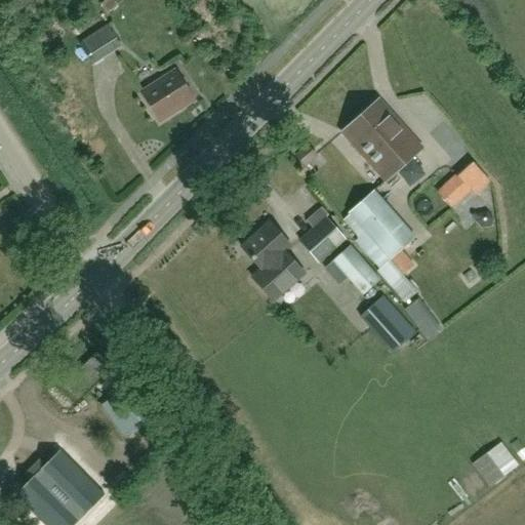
[(107,27),(79,44),(91,65),(119,47),(107,27)]
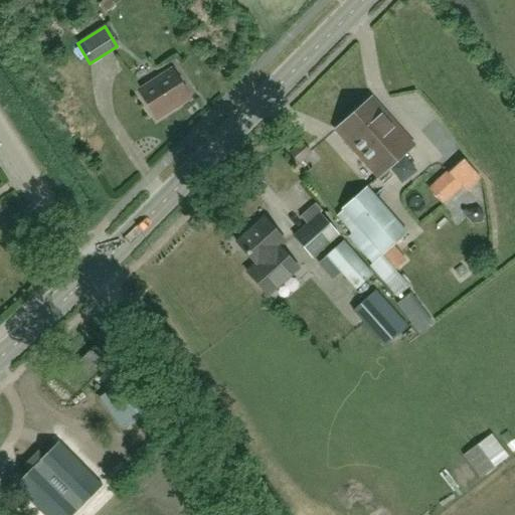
[(157,121),(191,100),(172,69),(138,92),(157,121)]
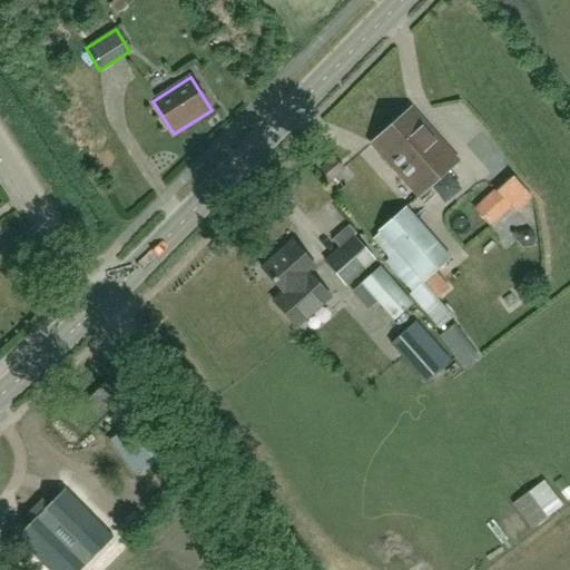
[(458,161),(411,109),(371,145),(418,197),(458,161)]
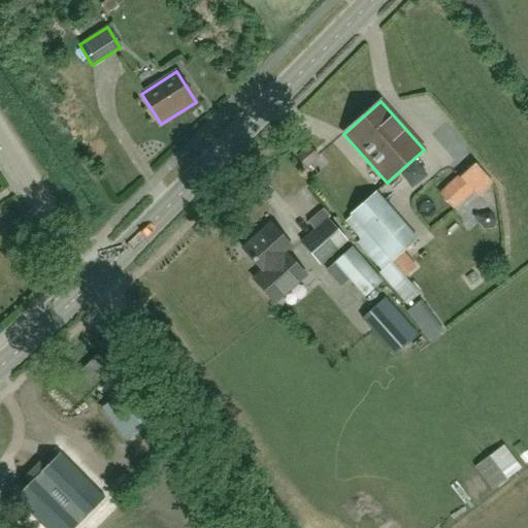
[(317,158),(308,149),(298,158),(306,167),(317,158)]
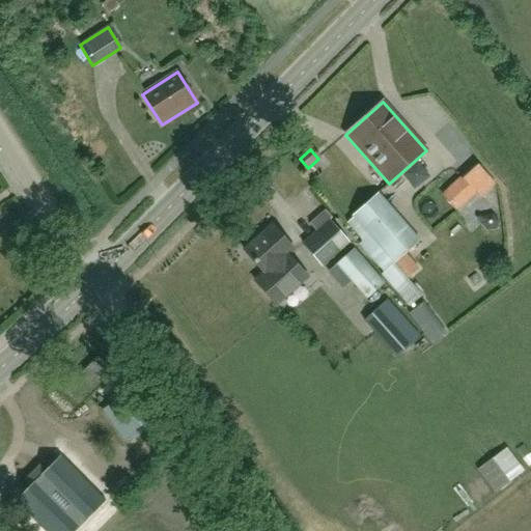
[(486,188),(494,172),(481,167),(474,183),(486,188)]
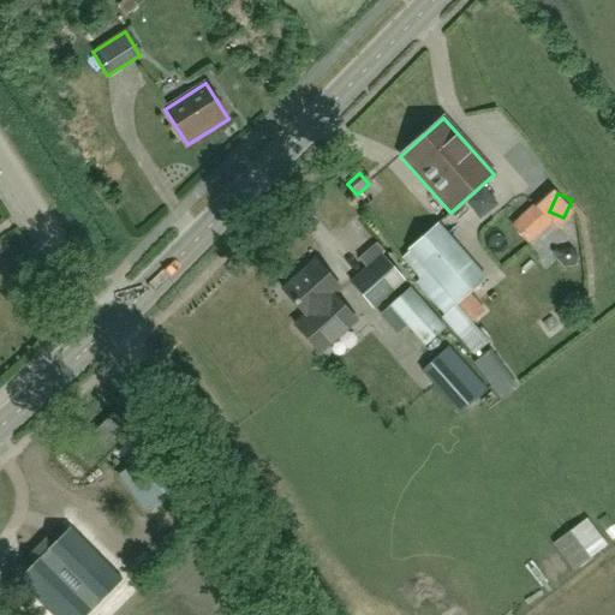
[(518,226),(536,246),(560,225),(542,206),(518,226)]
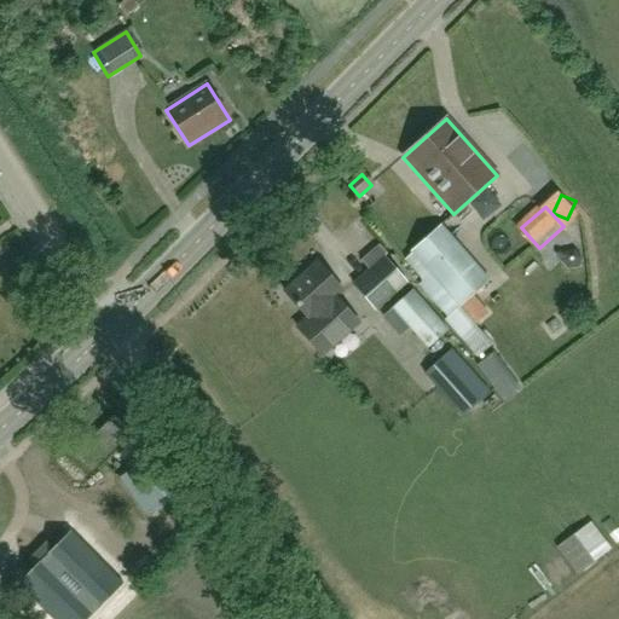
[(490,282),(440,225),(432,233),(410,252),(411,254),(404,260),(422,281),(417,285),(446,318),(473,296),(490,282)]
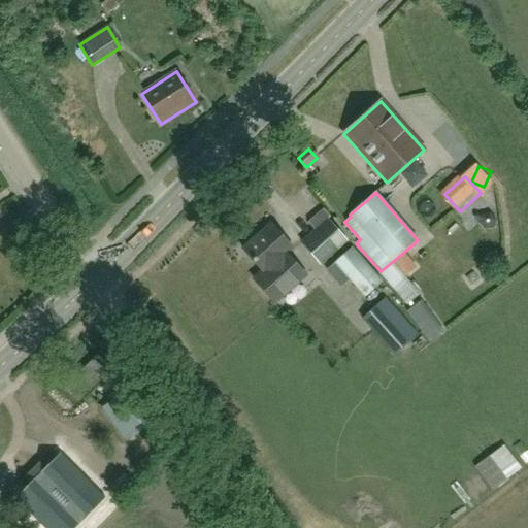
[(473,206),(463,215),(475,230),(486,222),(473,206)]
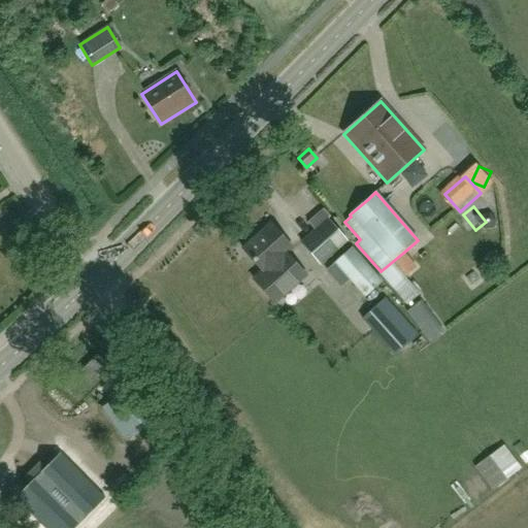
[(301,242),(321,265),(347,241),(327,220),(301,242)]
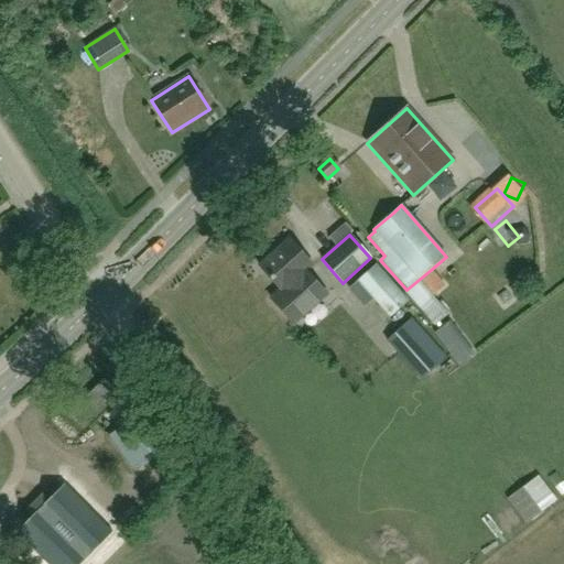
[(290,239),(259,267),(280,290),(270,299),(293,324),(326,294),(305,270),(312,264),(290,239)]
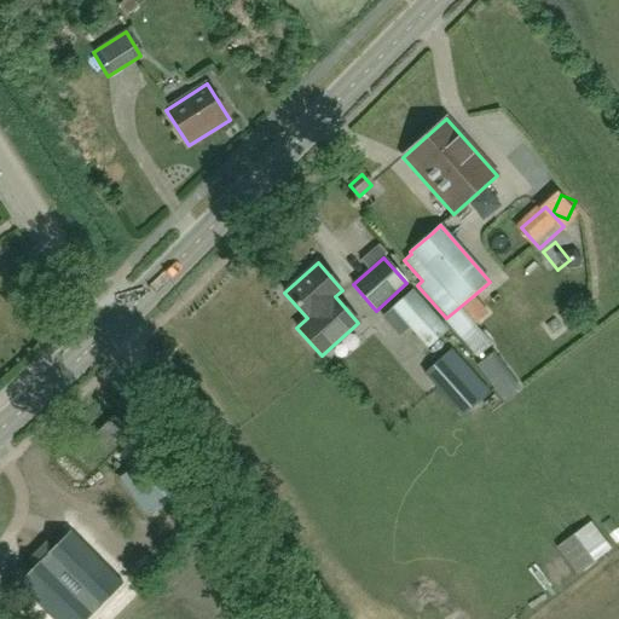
[(447,330),(412,291),(392,310),(427,348),(447,330)]
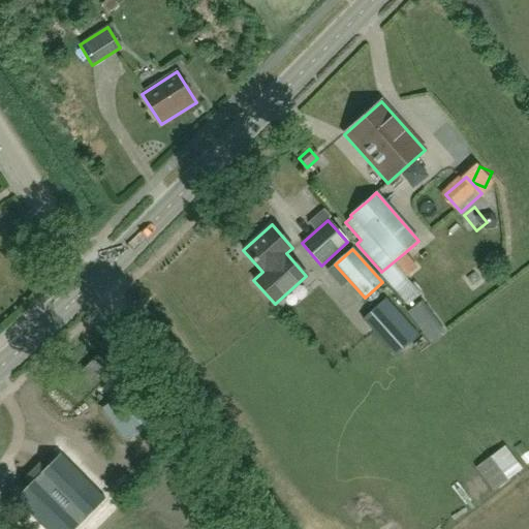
[(385,299),(362,319),(395,356),(418,336),(385,299)]
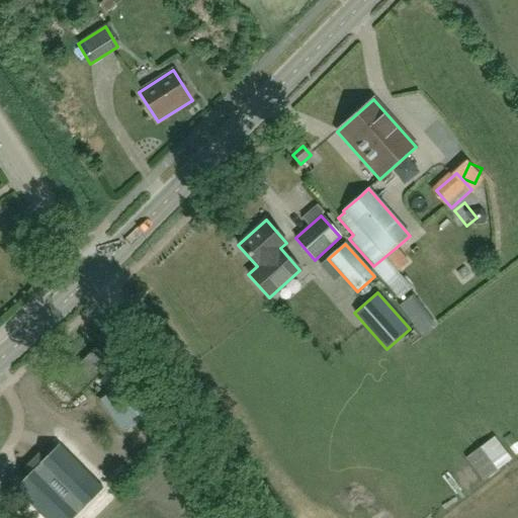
[(418,297),(405,305),(424,336),(436,329),(418,297)]
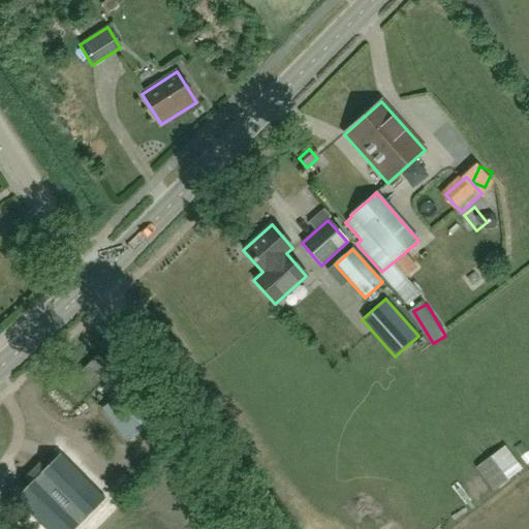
[(109,366),(98,355),(82,372),(92,382),(109,366)]
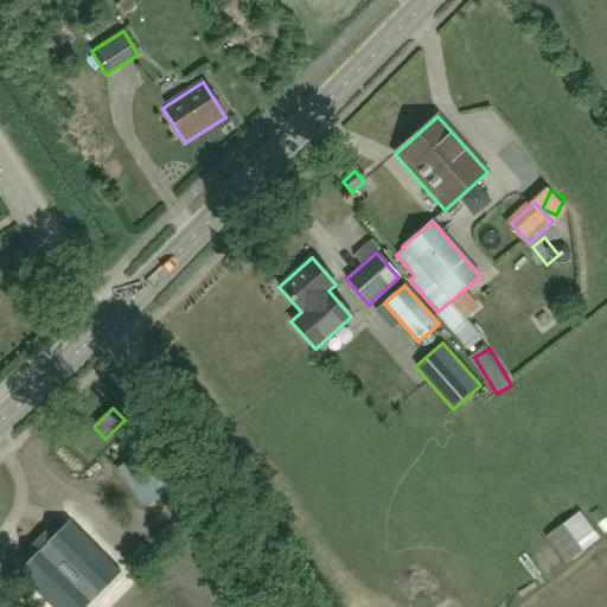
[(185,480),(157,440),(117,468),(146,508),(185,480)]
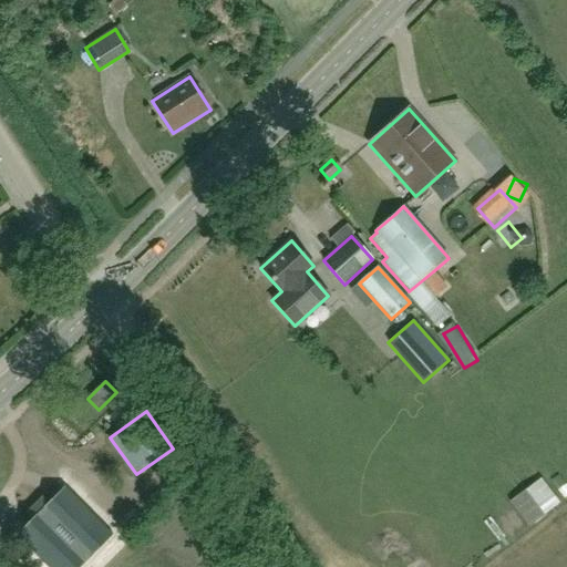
[(548,480),(517,498),(534,526),(565,507),(548,480)]
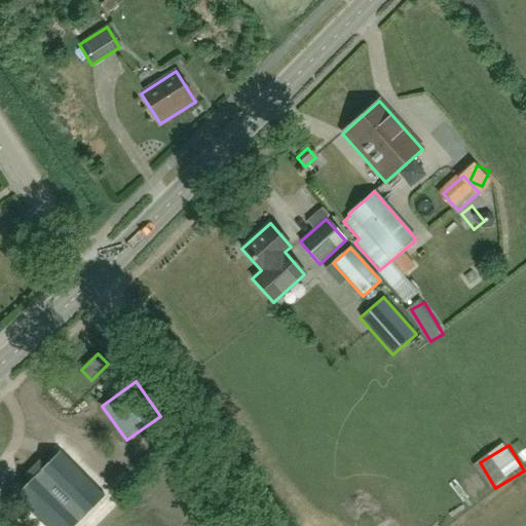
[(34,485),(48,472),(39,462),(26,476),(34,485)]
